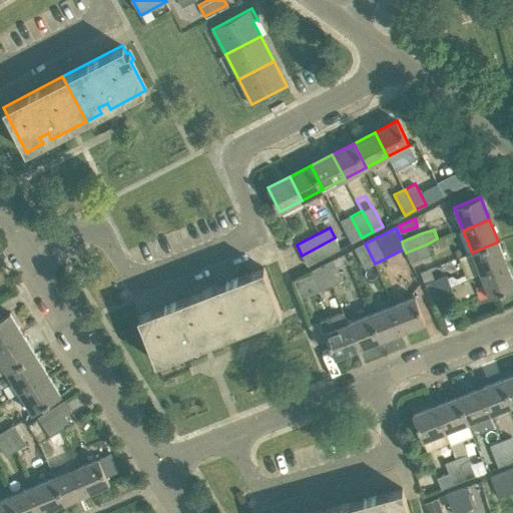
[(341,248),(335,237),(302,255),(307,266),(341,248)]
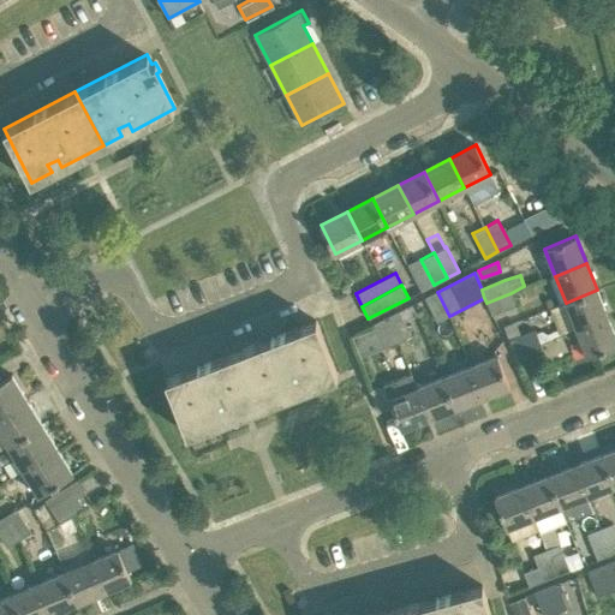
[(608,317),(597,290),(566,303),(577,329),(608,317)]
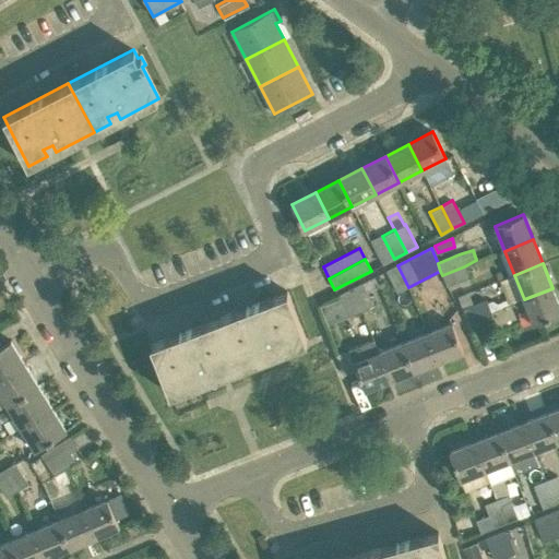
[(408,287),(397,265),(385,271),(397,293),(408,287)]
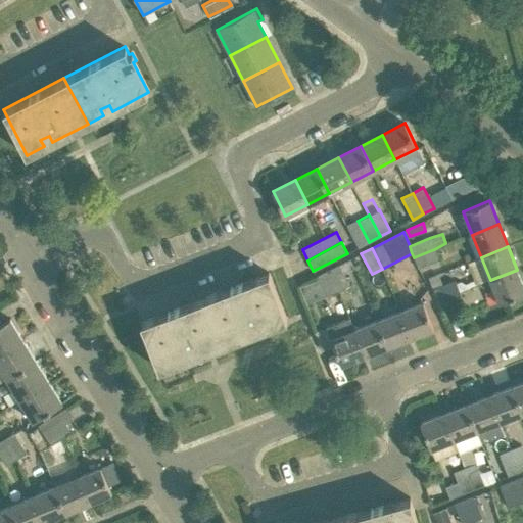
[(440,260),(434,249),(414,257),(419,269),(440,260)]
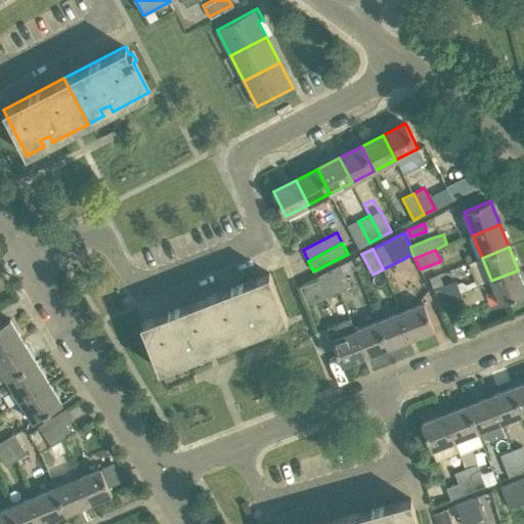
[(339,264),(329,269),(339,291),(350,286),(339,264)]
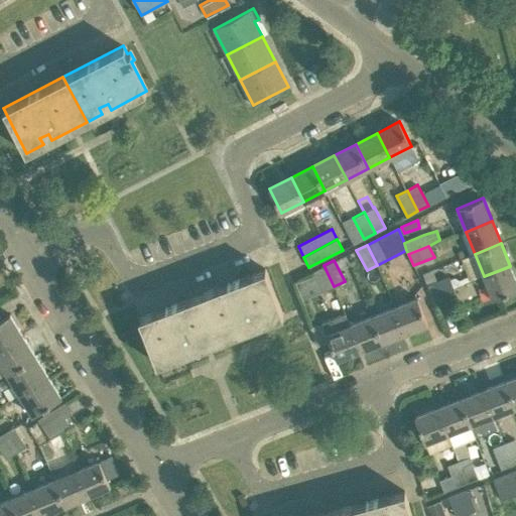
[(334,286),(324,265),(313,271),(324,292),(334,286)]
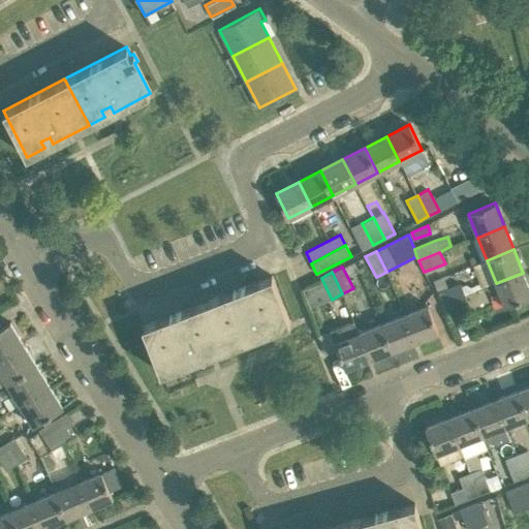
[(528,297),(528,288),(523,273),(496,283),(505,307),(528,297)]
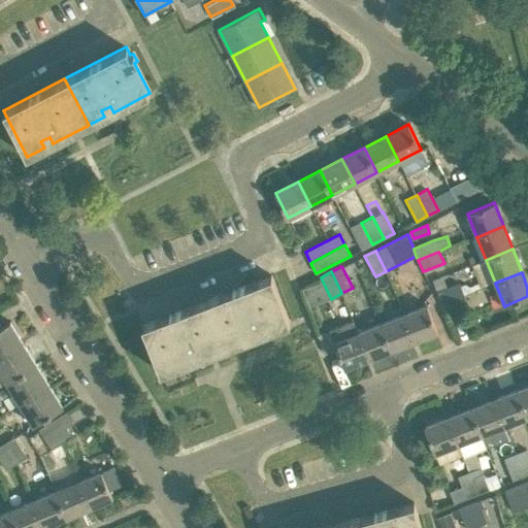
[(290,323),(271,275),(233,290),(234,294),(225,298),(224,294),(206,300),(226,348),(290,323)]
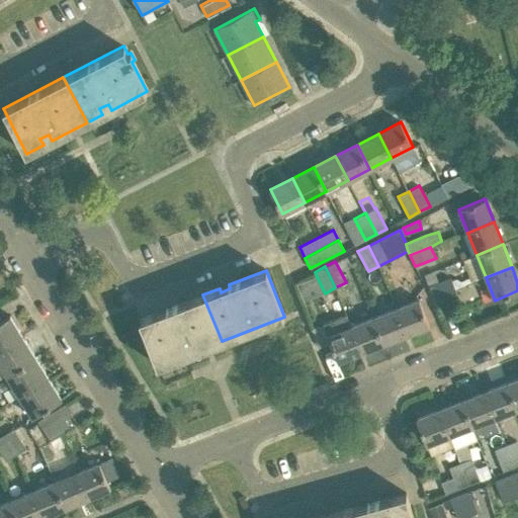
[(433,297),(455,288),(450,277),(429,285),(433,297)]
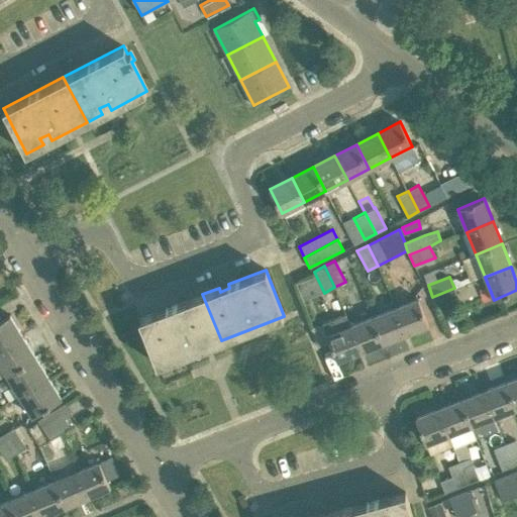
[(454,278),(450,279),(454,288),(462,284),(460,280),(454,278)]
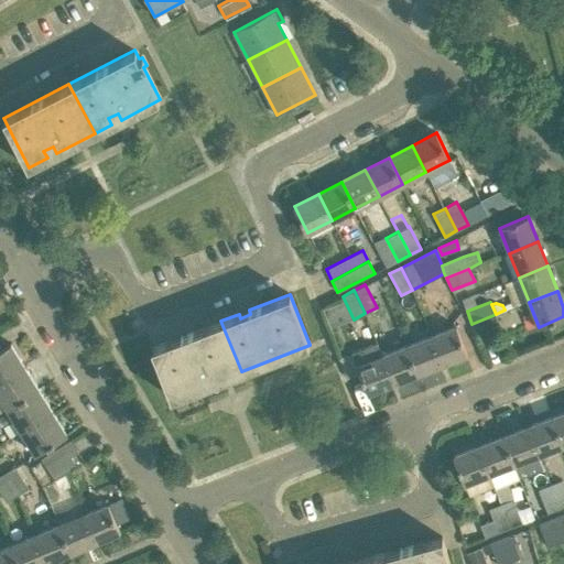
[(496,314),(472,324),(476,336),(500,326),(496,314)]
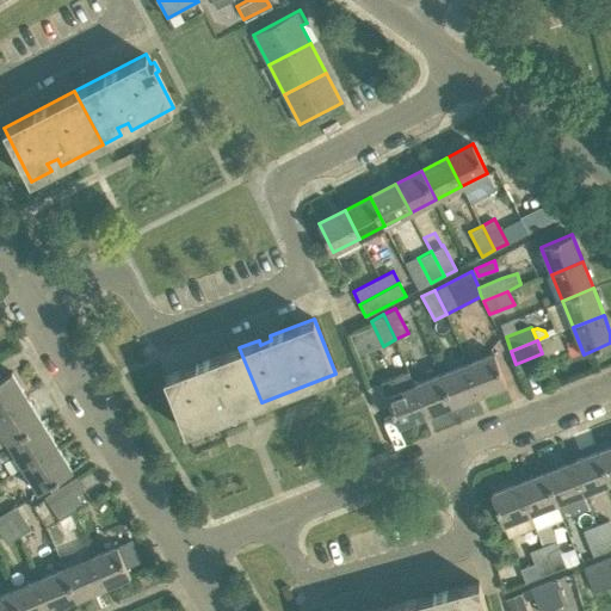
[(186,431),(261,402),(239,347),(196,364),(197,369),(187,372),(185,369),(165,376),(186,431)]
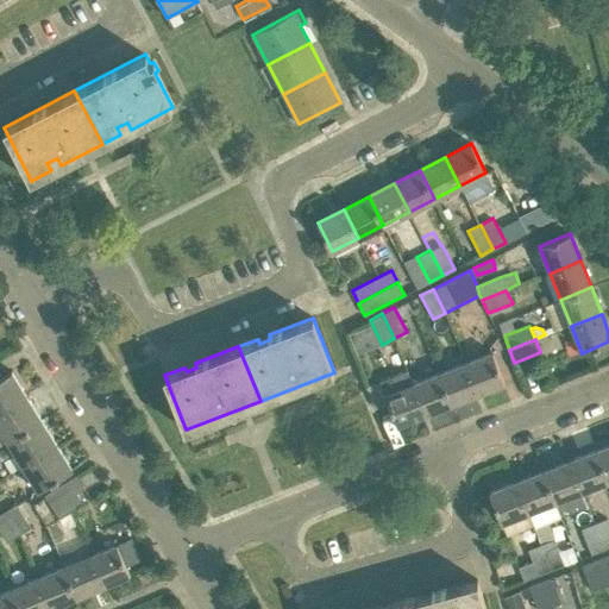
[(493,352),(465,363),(477,394),(504,383),(493,352)]
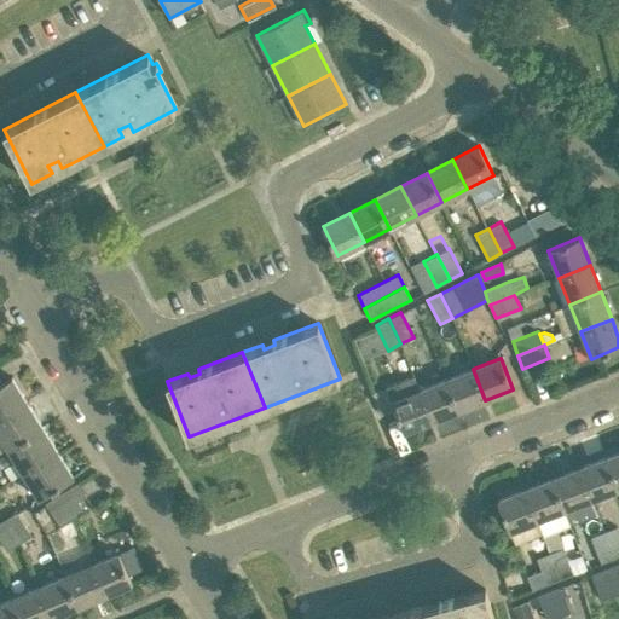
[(485,400),(473,369),(445,380),(458,411),(485,400)]
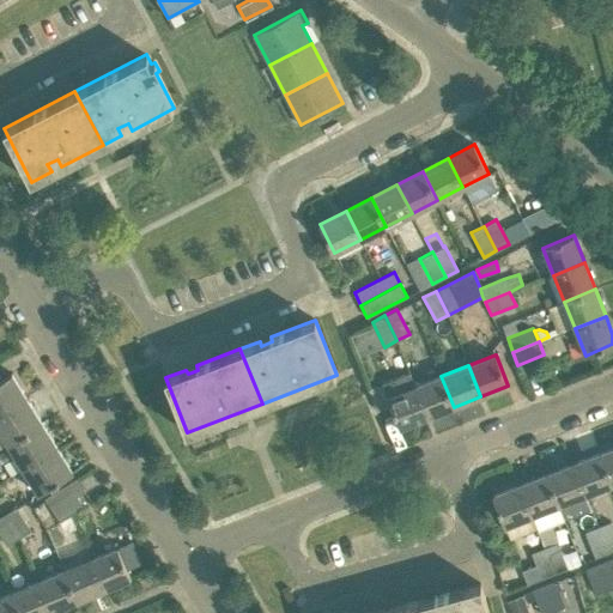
[(426,418),(414,387),(408,372),(381,384),(399,429),(426,418)]
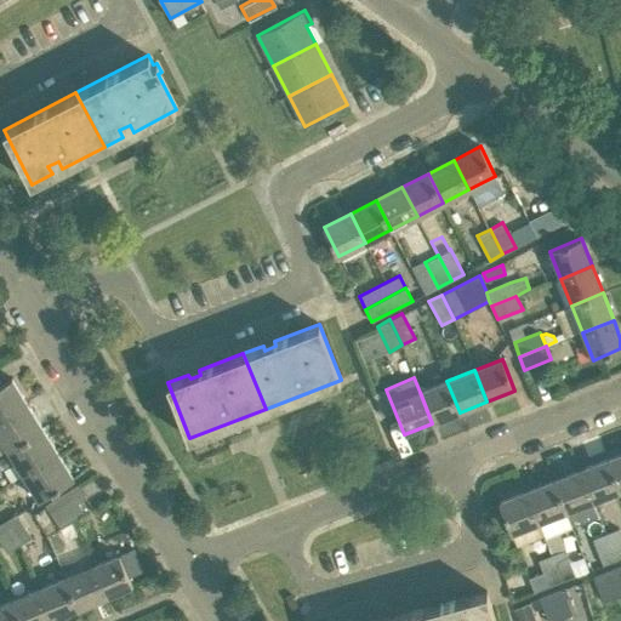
[(0,420),(27,404),(11,379),(1,385),(0,385),(0,420)]
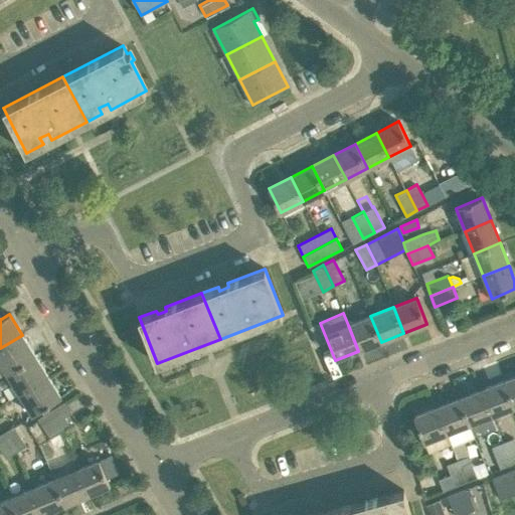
[(370,316),(348,325),(358,351),(381,342),(370,316)]
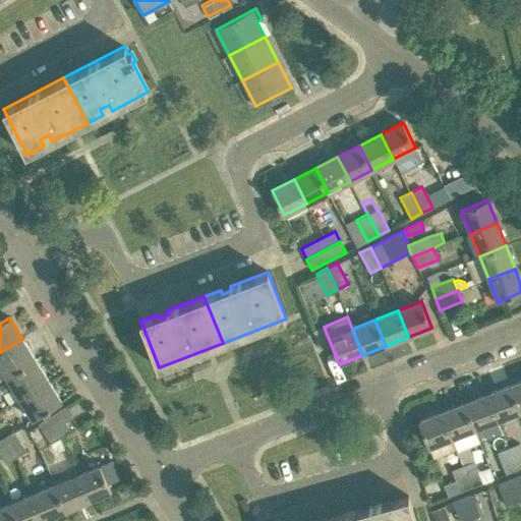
[(22,339),(0,352),(0,364),(7,377),(36,359),(22,339)]
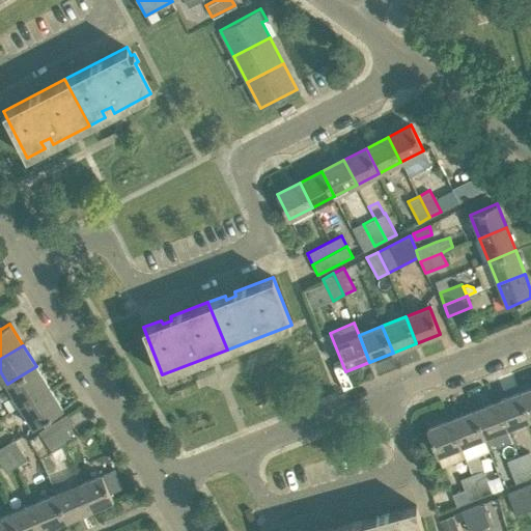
[(36,366),(7,384),(21,406),(50,388),(36,366)]
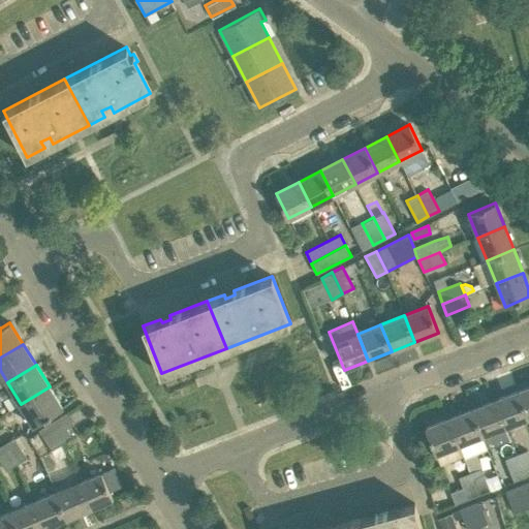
[(63,407),(50,386),(21,404),(34,426),(63,407)]
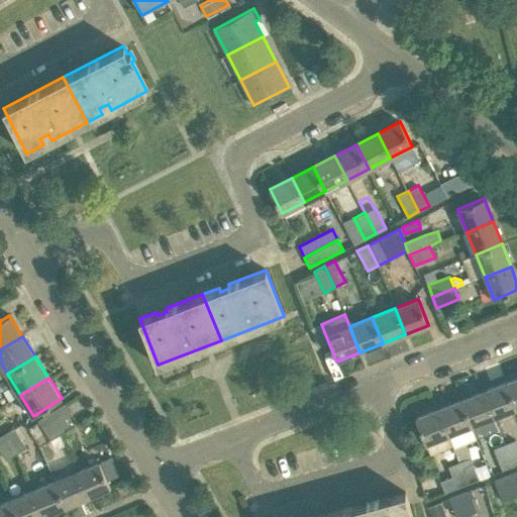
[(516,378),(506,383),(516,409),(516,408),(516,378)]
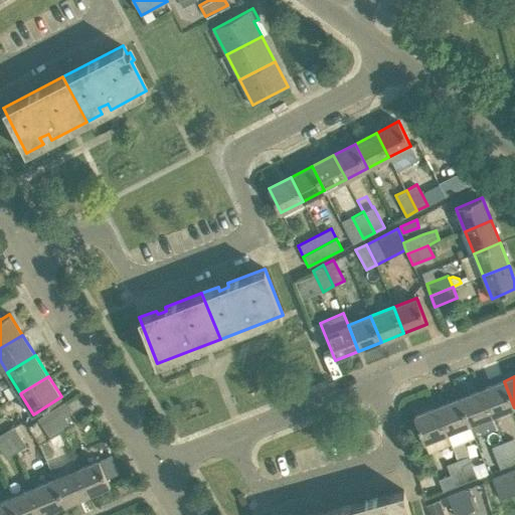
[(514,407),(504,381),(482,390),(492,415),(514,407)]
